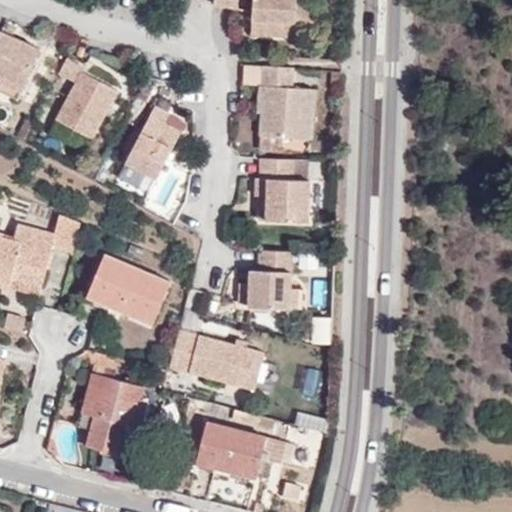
[(258,0),(257,13),(276,14),(276,26),(301,28),(318,29),(319,1),(304,0),(258,0)]
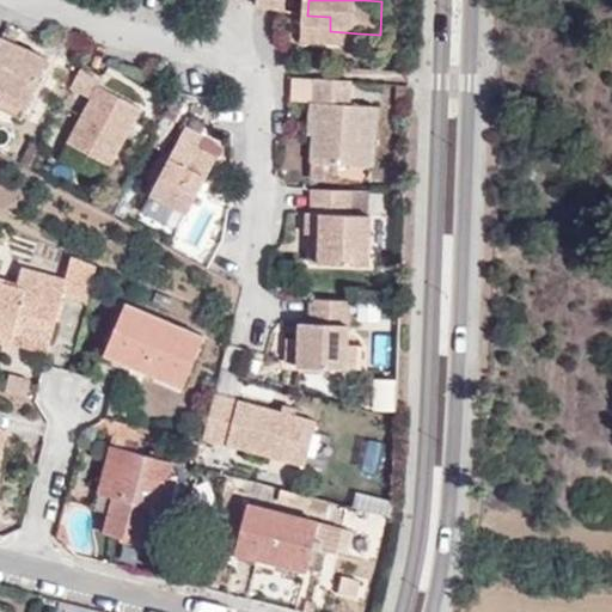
[(330,31),(330,17),(307,16),(307,38),(329,40),(330,31)]
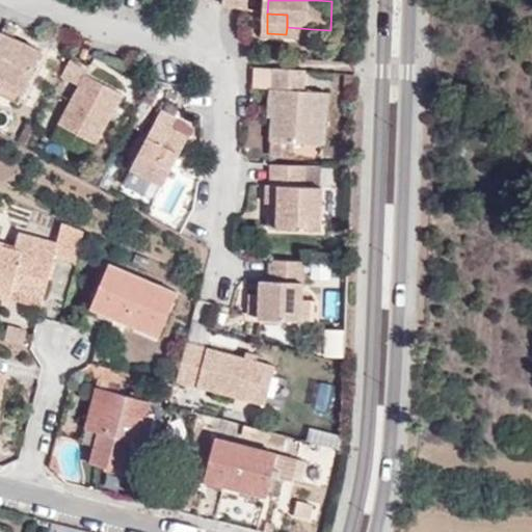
[(313,29),(287,27),(286,34),(312,37),(313,29)]
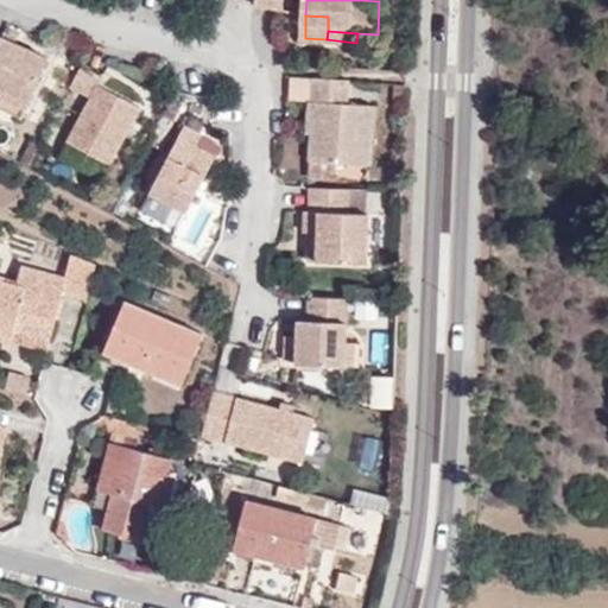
[(0,35),(0,106),(23,116),(48,57),(0,35)]
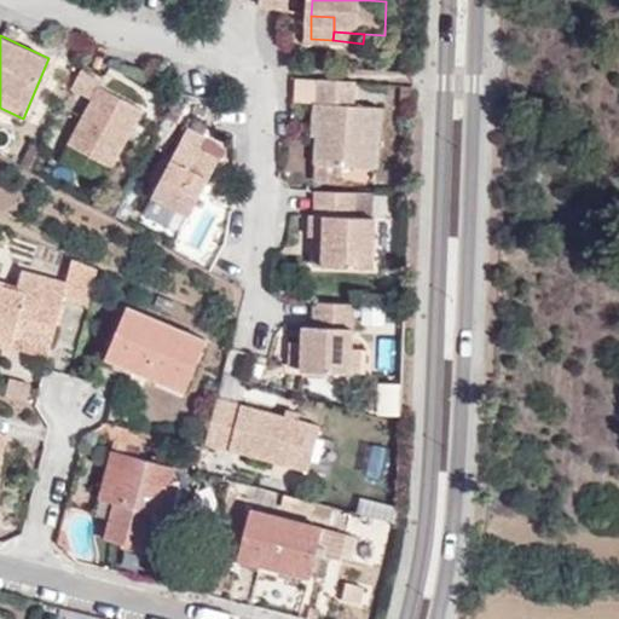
[(387,105),(358,103),(359,79),(324,76),(324,100),(318,100),(317,119),(325,119),(324,129),(322,160),(383,163),(387,105)]
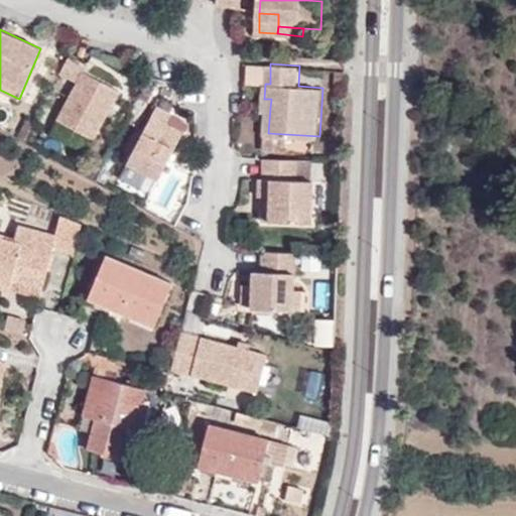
[(87,69),(59,119),(96,138),(122,89),(87,69)]
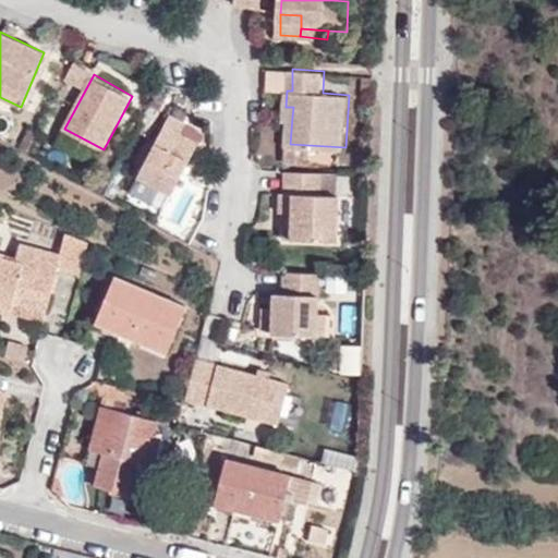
[(170,114),(137,177),(171,193),(197,142),(181,133),(185,123),(170,114)]
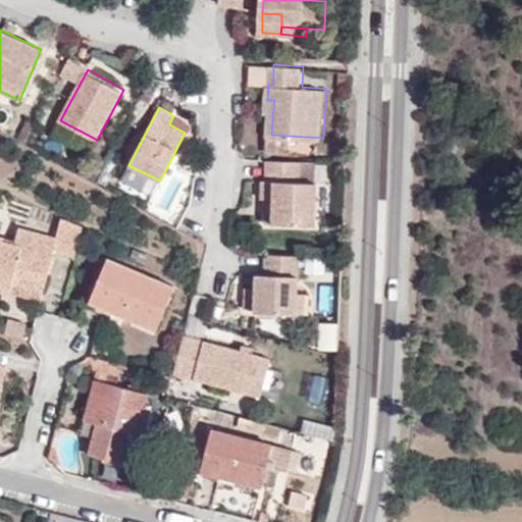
[(273,161),(265,160),(264,179),(272,179),(273,161)]
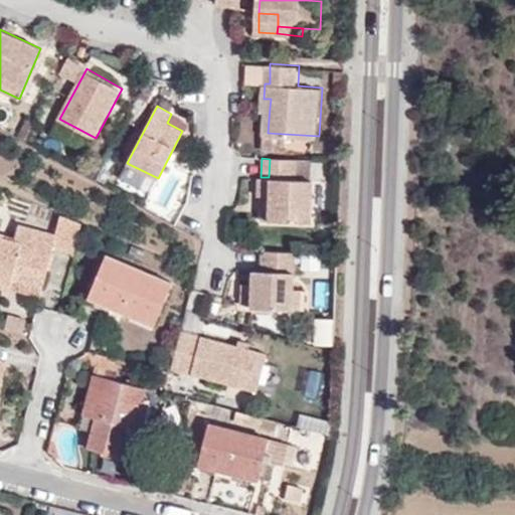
[(316,180),(302,178),(303,159),(270,159),(269,177),(261,177),(258,177),(256,191),(261,192),(270,192),(269,220),(315,222),(316,180)]
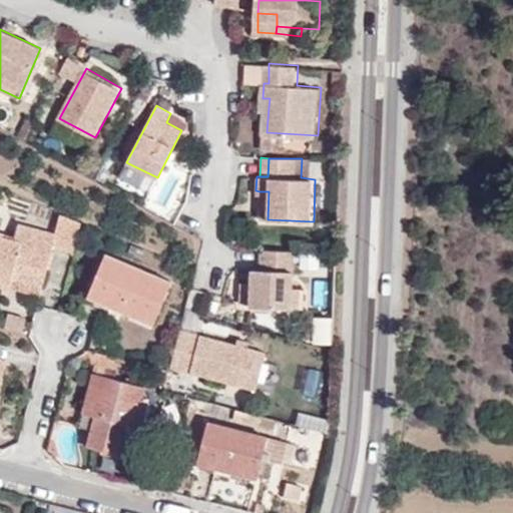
[(260,191),(259,218),(268,219),(269,191),(260,191)]
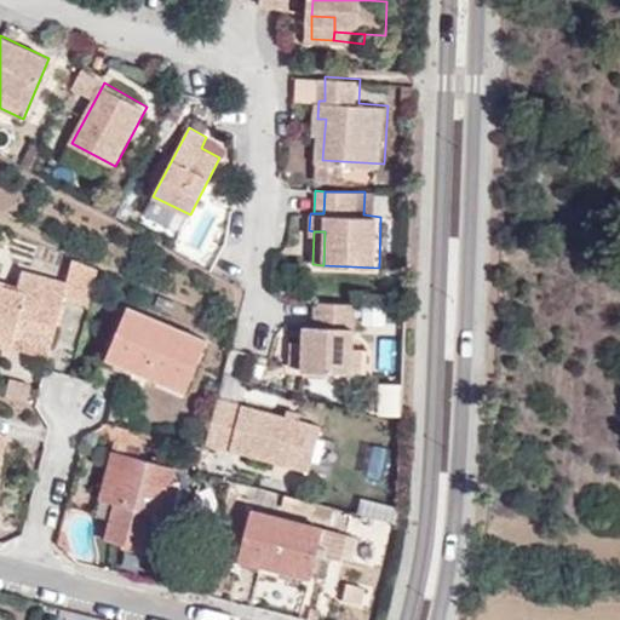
[(62,299),(87,306),(97,268),(73,257),(65,283),(62,299)]
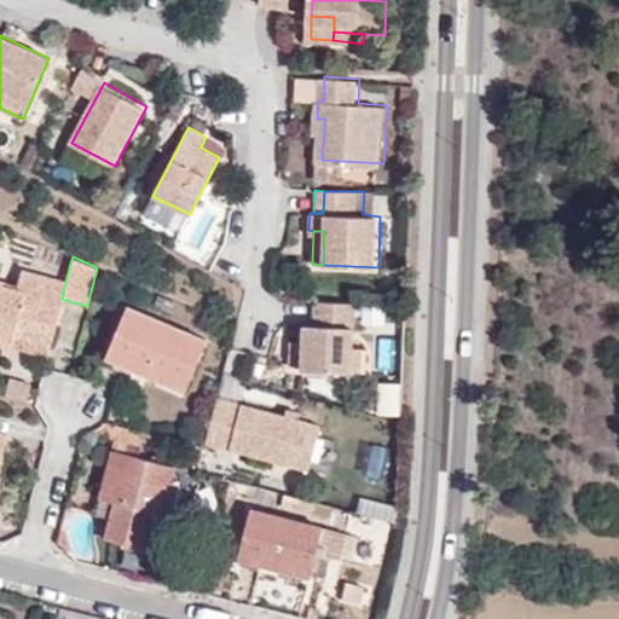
[(50,345),(62,299),(65,283),(22,271),(18,288),(4,284),(5,281),(0,278),(0,343),(11,346),(13,335),(50,345)]
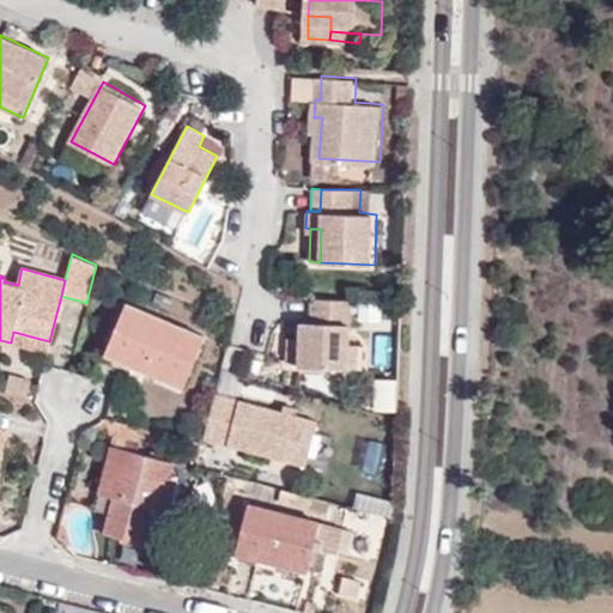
[(299,319),(297,364),(345,366),(346,344),(349,299),(311,297),(311,319),(299,319)]
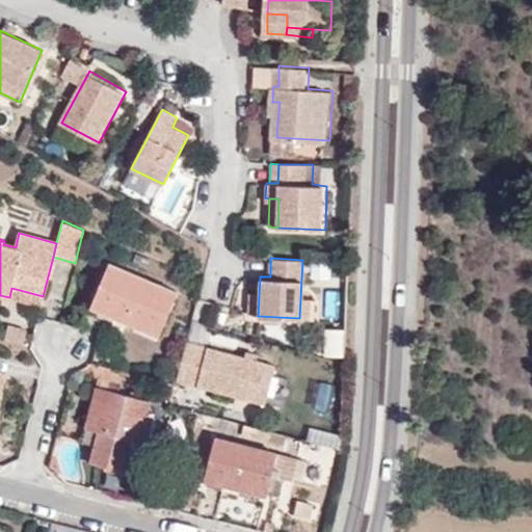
[(110,263),(90,309),(158,337),(178,291),(157,283),(154,289),(143,284),(145,277),(110,263)]
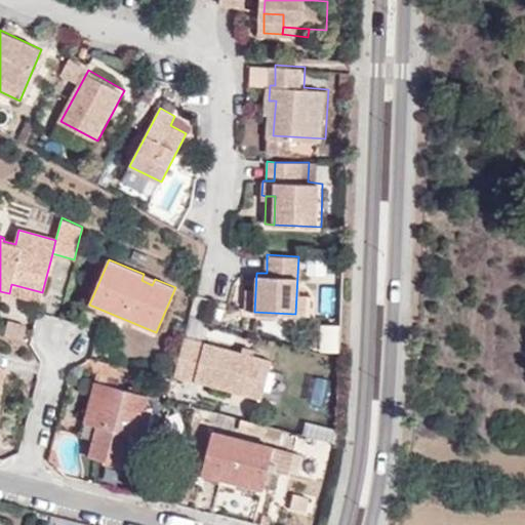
[(42,292),(11,284),(9,293),(40,303),(42,292)]
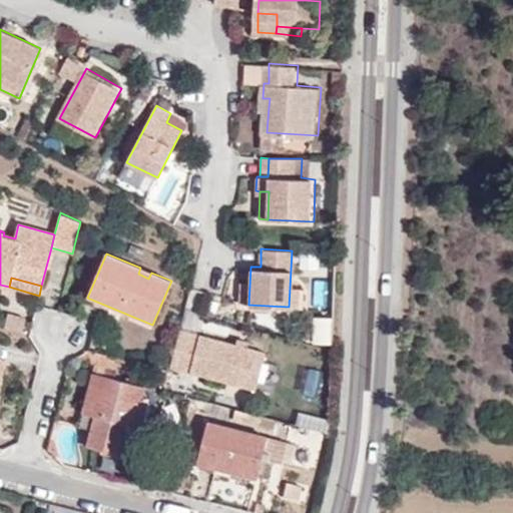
[(297,308),(297,288),(290,288),(289,307),(297,308)]
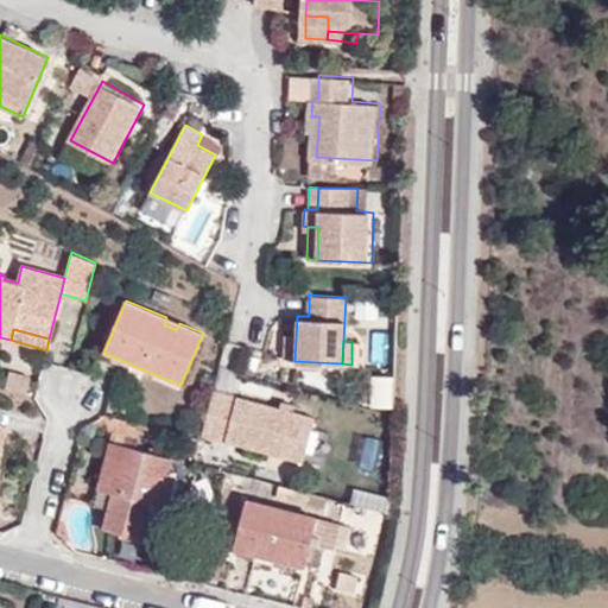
[(374,379),(373,406),(393,406),(393,379),(374,379)]
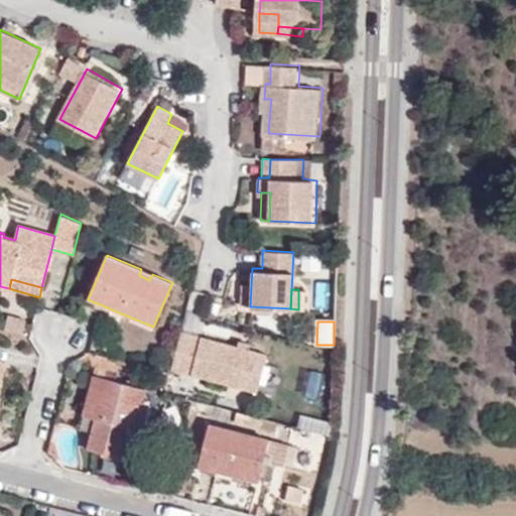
[(267,354),(182,330),(173,368),(258,390),(267,354)]
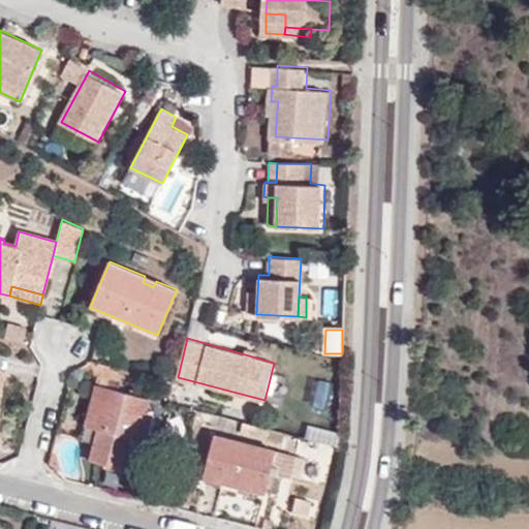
[(137,430),(142,411),(147,413),(150,398),(95,384),(86,425),(97,429),(90,460),(143,473),(152,434),(148,434),(137,430)]
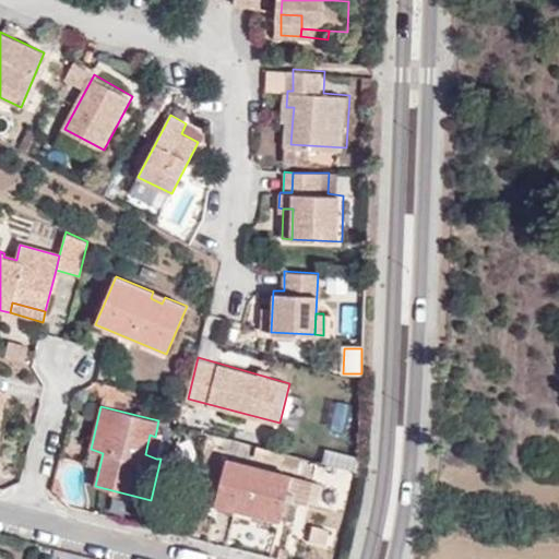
[(156,459),(161,438),(155,437),(150,435),(145,454),(156,459)]
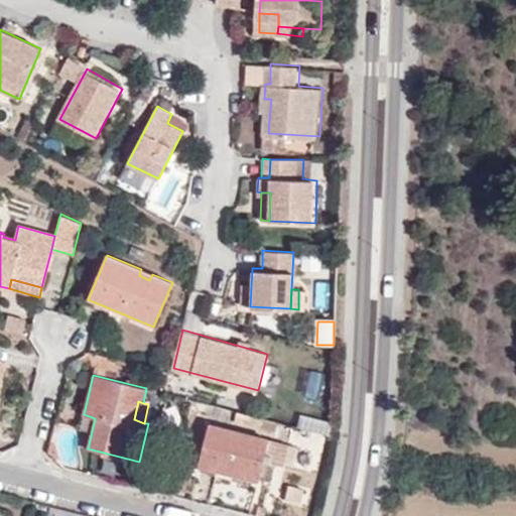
[(235,421),(258,427),(261,417),(238,411),(235,421)]
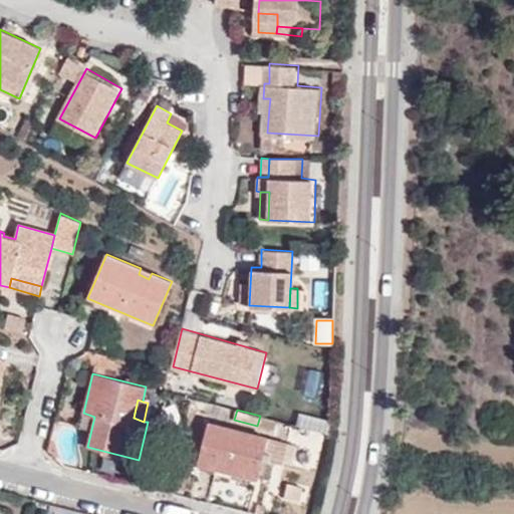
[(208,422),(198,465),(257,479),(260,466),(267,468),(270,459),(290,464),(295,444),(208,422)]
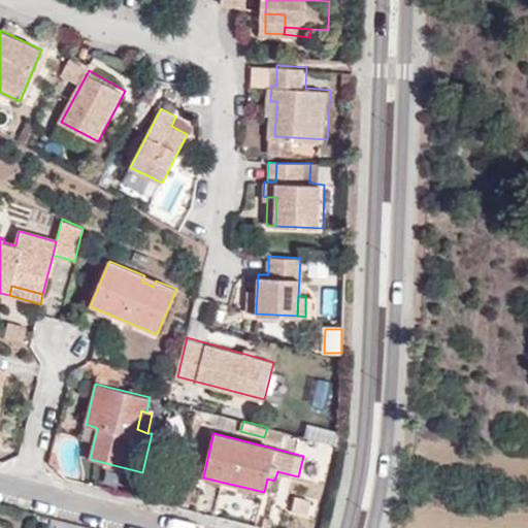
[(216,495),(197,490),(194,505),(212,509),(216,495)]
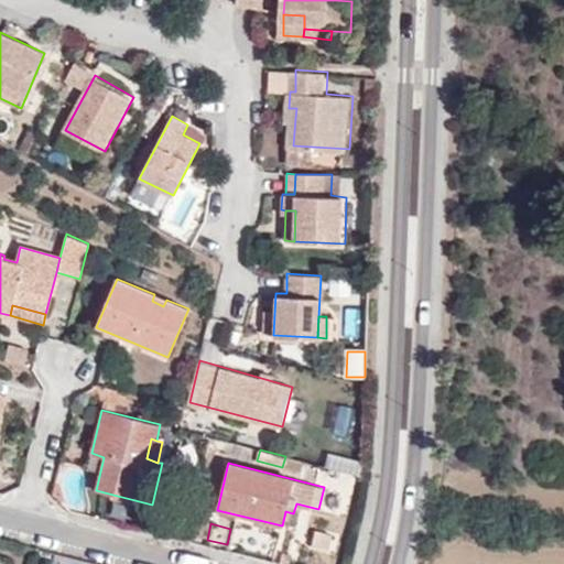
[(326,555),(329,542),(315,539),(312,552),(326,555)]
